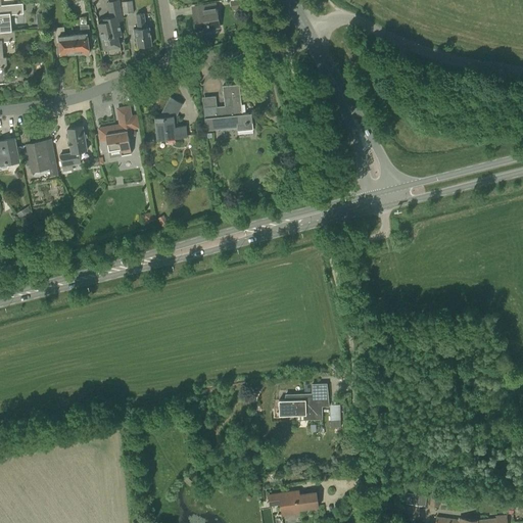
[(114,0),(106,2),(109,18),(103,19),(104,22),(98,25),(104,50),(120,46),(116,36),(121,34),(117,21),(124,20),(119,0),(114,0)]
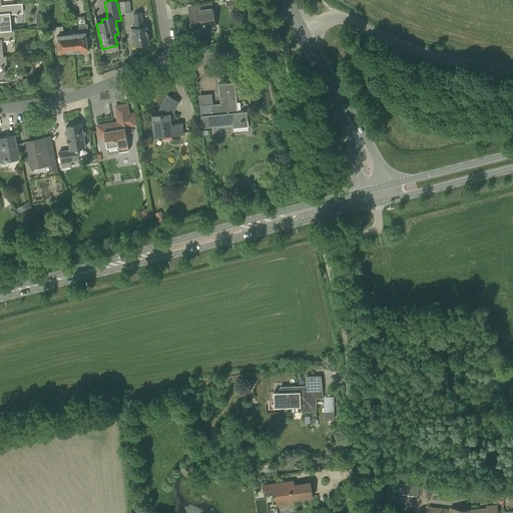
[(129,0),(119,2),(121,14),(131,12),(129,0)]
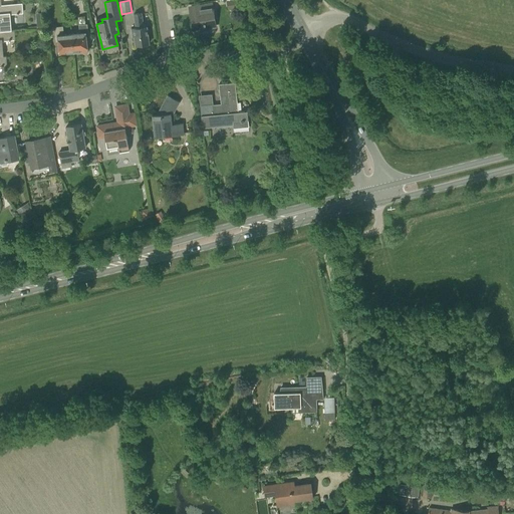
[(237,8),(234,0),(233,0),(226,1),(228,10),(237,8)]
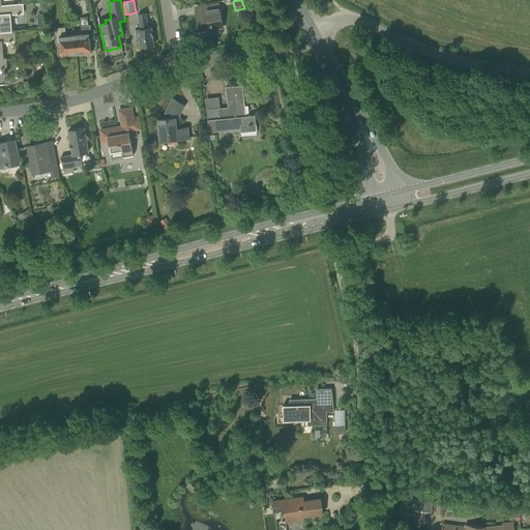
[(0,5),(0,32),(11,31),(10,16),(24,13),(23,4),(1,5),(1,6),(0,5)]
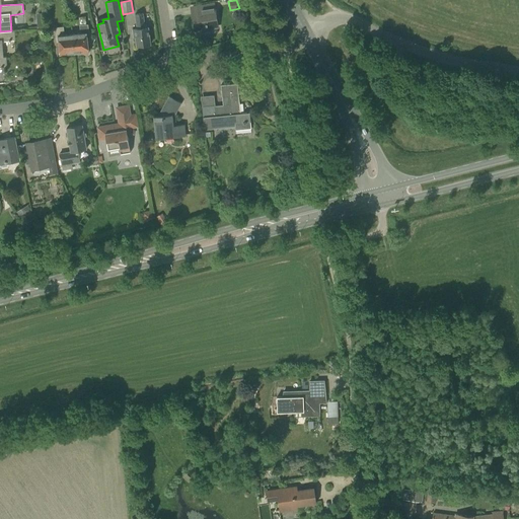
[(200,13),(193,15),(195,30),(208,28),(207,24),(216,23),(213,5),(199,7),(200,13)]
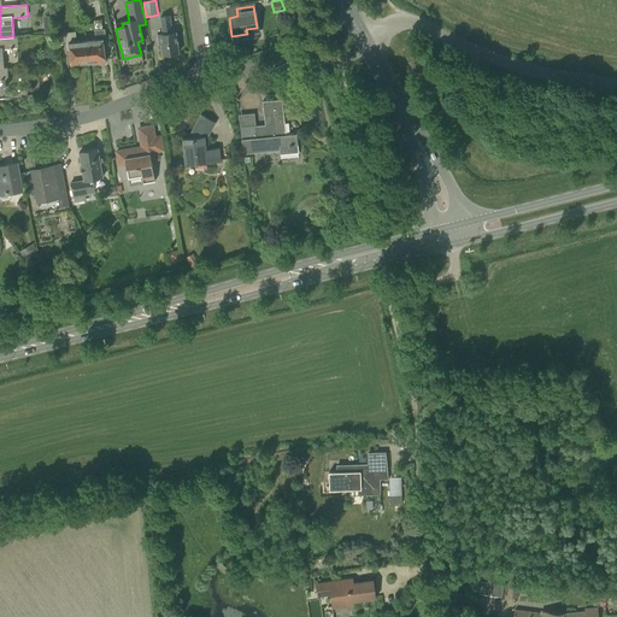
[(160,43),(163,54),(178,53),(176,34),(172,34),(170,16),(160,17),(163,35),(158,36),(159,43),(160,43)]
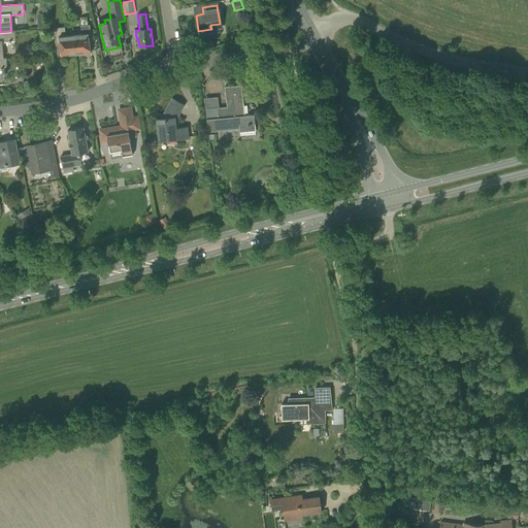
[(81,35),(74,36),(76,54),(90,53),(89,40),(91,40),(90,25),(80,26),(81,35)]
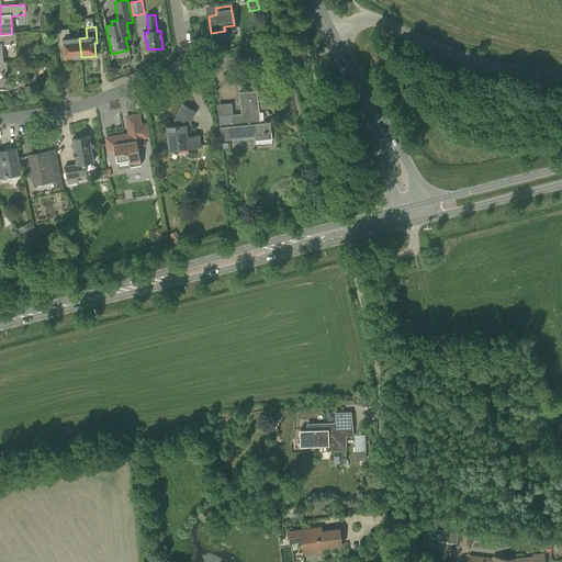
[(81,57),(79,38),(69,40),(68,29),(59,30),(60,46),(64,46),(65,59),(81,57)]
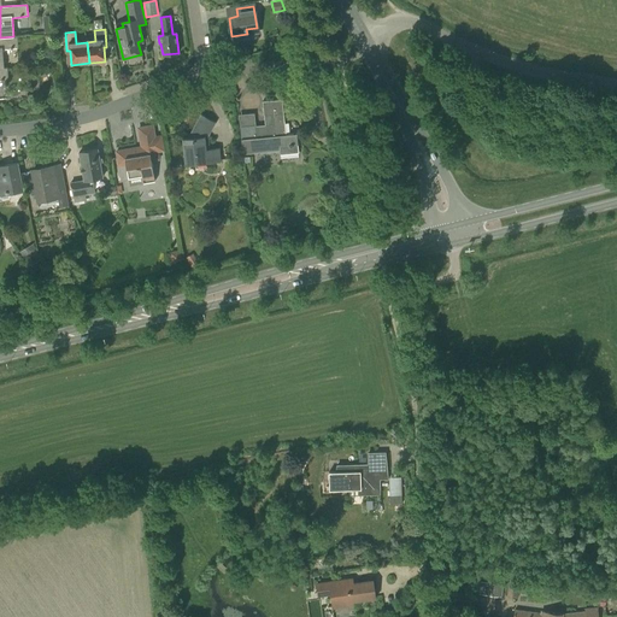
[(0,68),(4,69),(3,50),(18,48),(17,36),(13,36),(0,37),(0,68)]
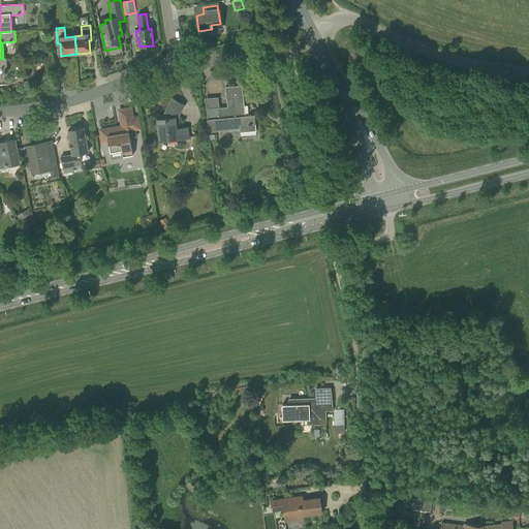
[(206,109),(208,132),(221,130),(240,129),(240,127),(255,125),(254,115),(245,116),(242,86),(225,87),(226,99),(228,99),(229,110),(219,111),(219,107),(206,109)]
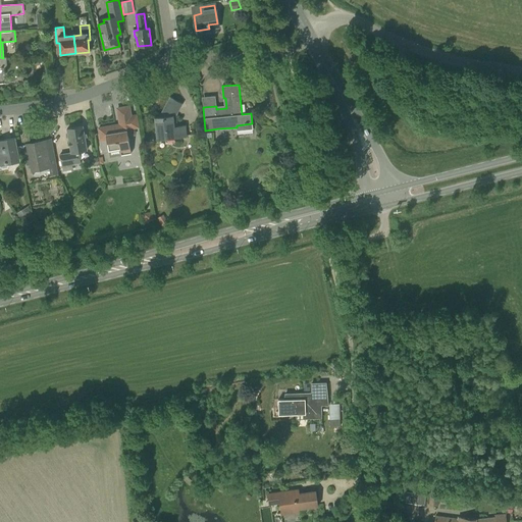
[(186,137),(185,125),(176,126),(175,116),(183,104),(170,97),(159,116),(155,117),(157,140),(186,137)]
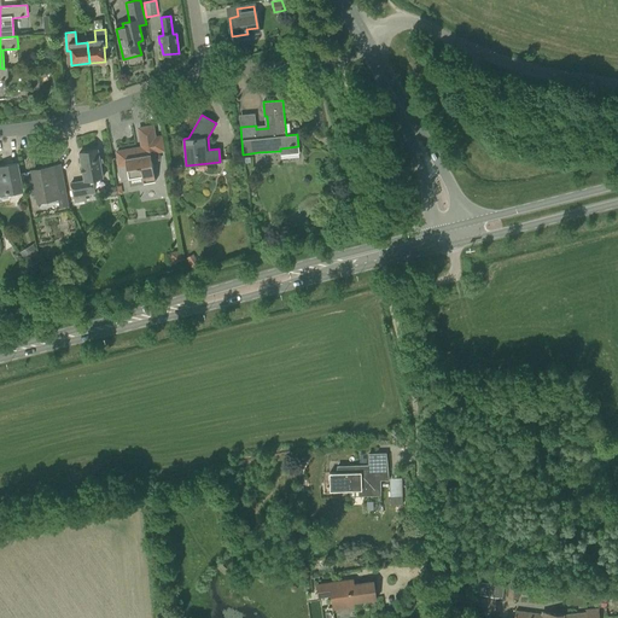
[(128,178),(143,176),(143,180),(155,178),(151,161),(158,159),(152,126),(145,127),(149,144),(141,145),(141,147),(117,152),(120,167),(127,165),(128,178)]
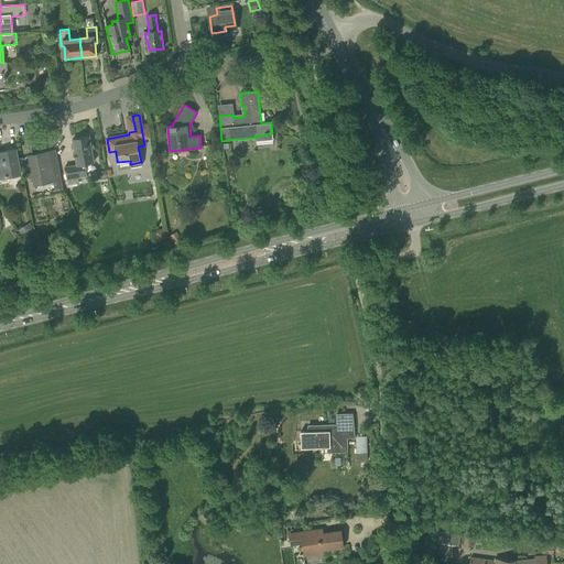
[(64,166),(67,187),(79,185),(78,179),(87,176),(85,164),(94,162),(89,137),(73,140),(77,164),(64,166)]
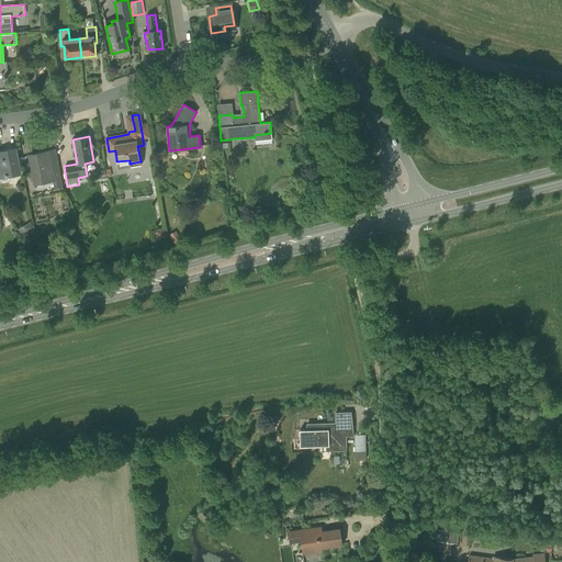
[(0,153),(0,175),(20,171),(17,150),(0,153)]
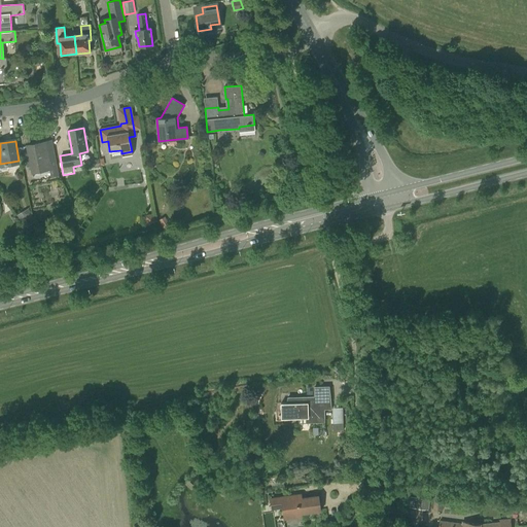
[(33,171),(49,168),(51,176),(58,175),(54,153),(48,154),(45,143),(28,146),(30,154),(27,154),(27,153),(26,154),(28,166),(29,166),(29,165),(31,164),(33,171)]
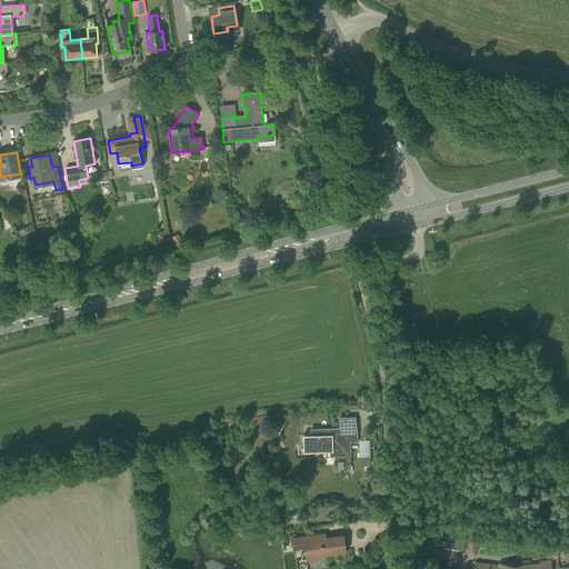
[(23,241),(30,237),(37,246),(42,242),(31,223),(18,232),(23,241)]
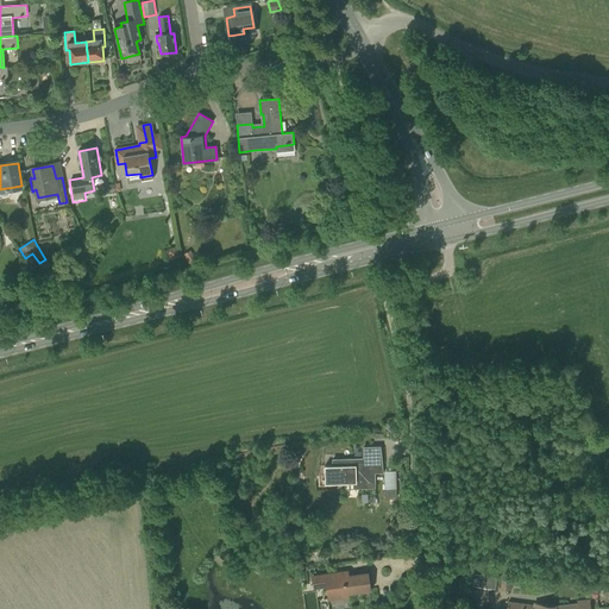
[(179,248),(168,250),(170,259),(180,257),(179,248)]
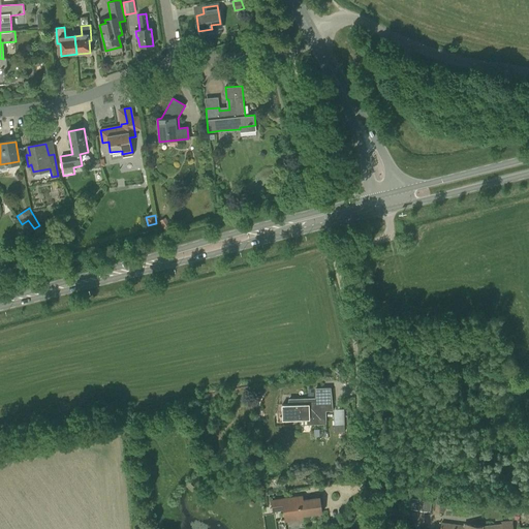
[(308,414),(309,424),(325,424),(324,410),(328,410),(328,401),(330,401),(329,389),(315,390),(316,399),(291,400),(291,405),(282,405),(282,418),(301,417),(301,414),(308,414)]
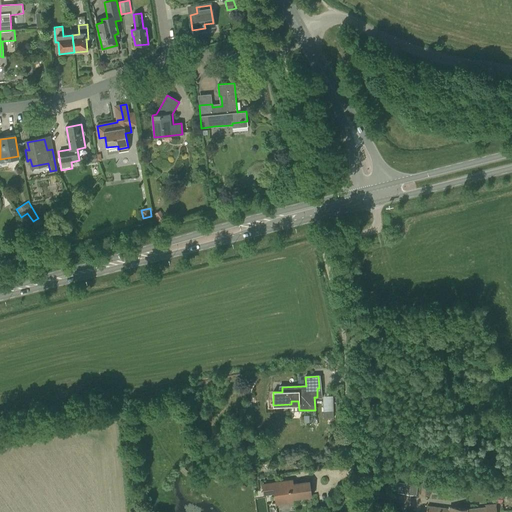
[(431,481),(423,480),(421,495),(429,496),(431,481)]
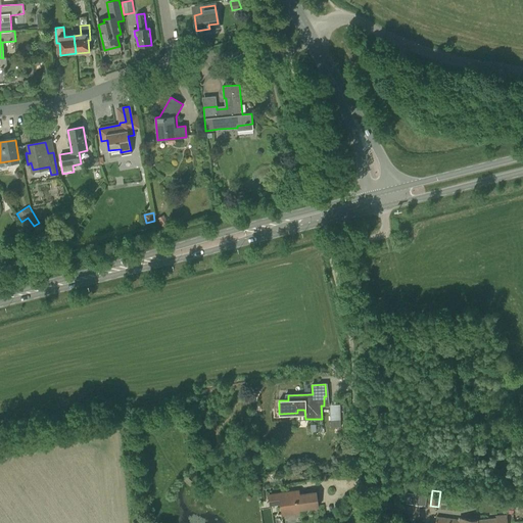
[(296,491),(269,495),(269,501),(280,500),(282,513),(299,511),(298,509),(318,506),(316,492),(308,493),(308,494),(296,496),(296,491)]
